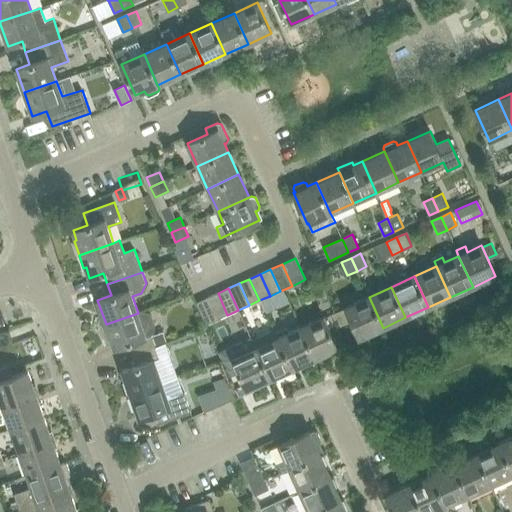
[(207,298),(217,320),(227,315),(218,293),(207,298)]
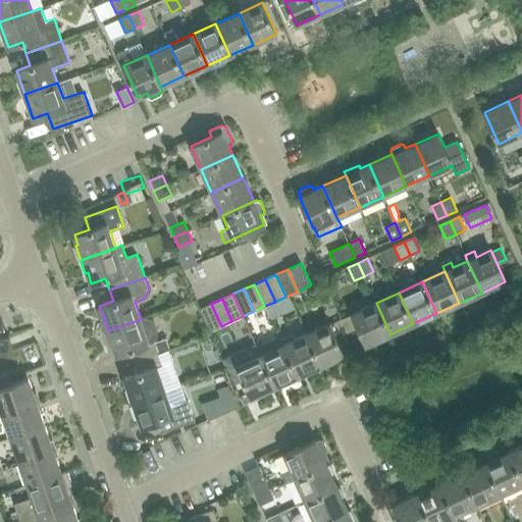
[(390,334),(376,303),(352,313),(353,314),(359,328),(366,345),(390,334)]
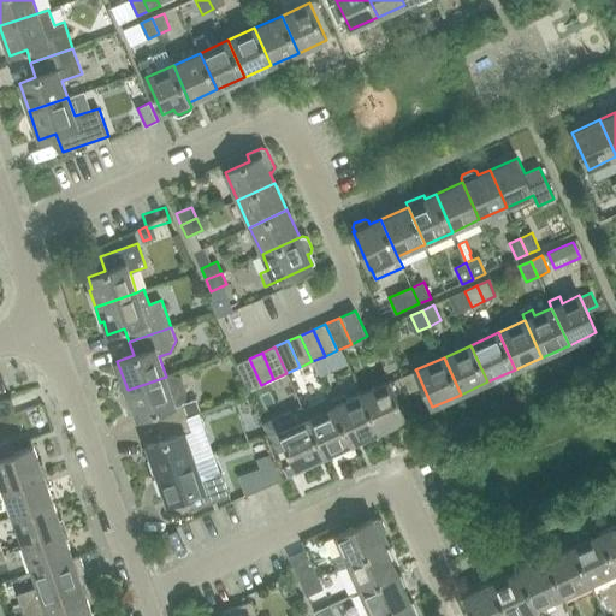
[(249,359),(236,365),(248,391),(261,385),(249,359)]
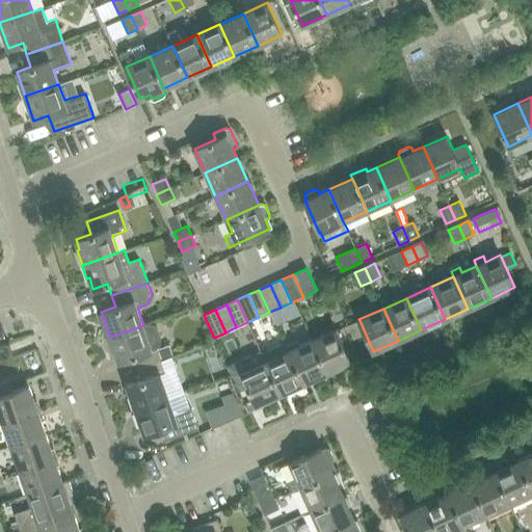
[(360,320),(348,325),(354,340),(366,335),(360,320)]
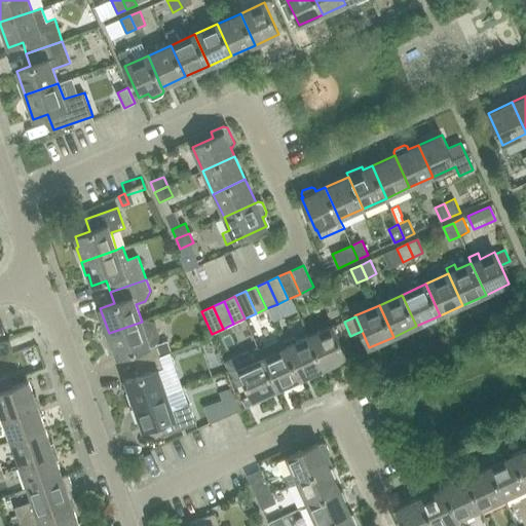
[(155,344),(155,343),(156,342),(157,341),(157,340),(158,338),(158,337),(158,336),(158,335),(158,334),(155,325),(154,323),(152,322),(150,321),(148,320),(147,320),(142,322),(109,333),(117,358),(132,352),(136,364),(159,355),(159,354),(155,344)]
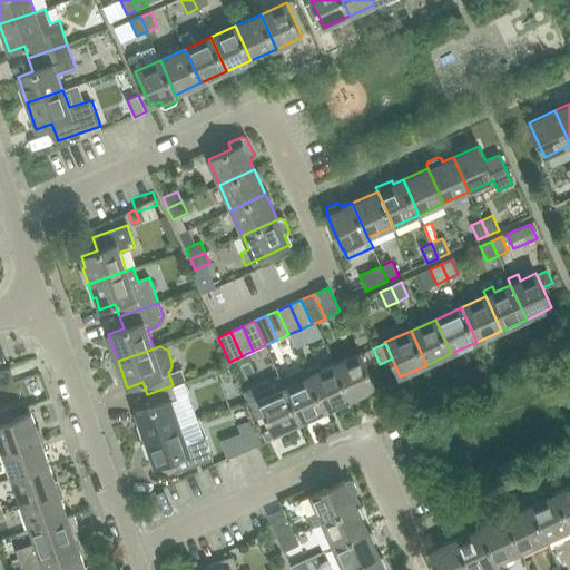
[(335,365),(351,400),(376,387),(361,353),(335,365)]
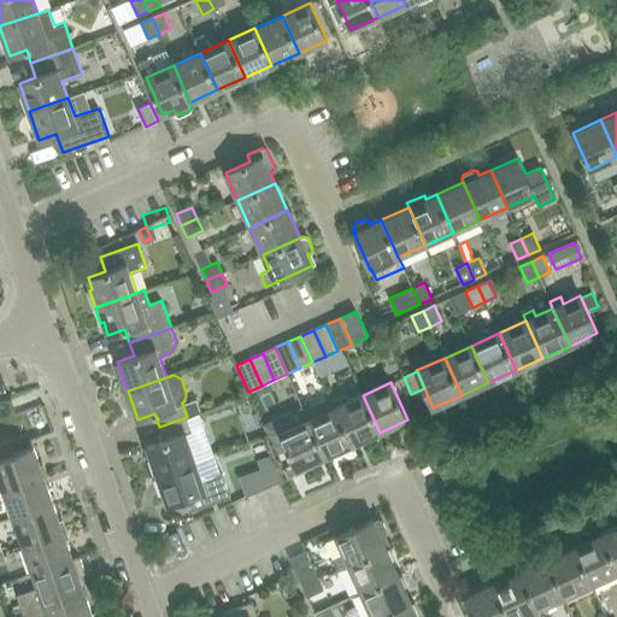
[(333,401),(352,445),(380,433),(363,395),(347,401),(345,395),(333,401)]
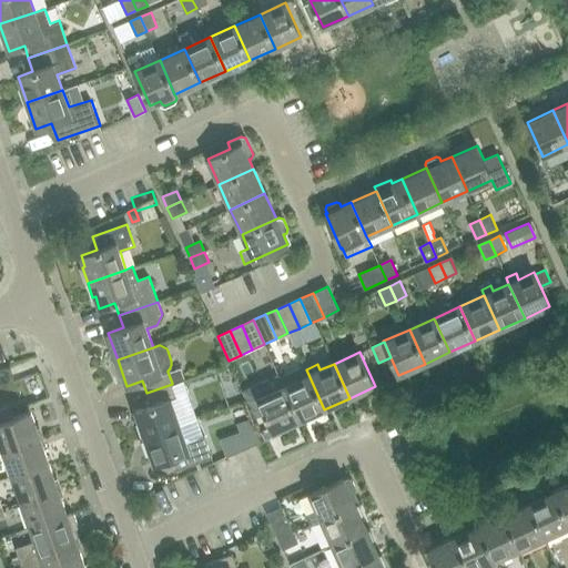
[(304,365),(280,376),(284,386),(300,421),(324,409),(306,369),(304,365)]
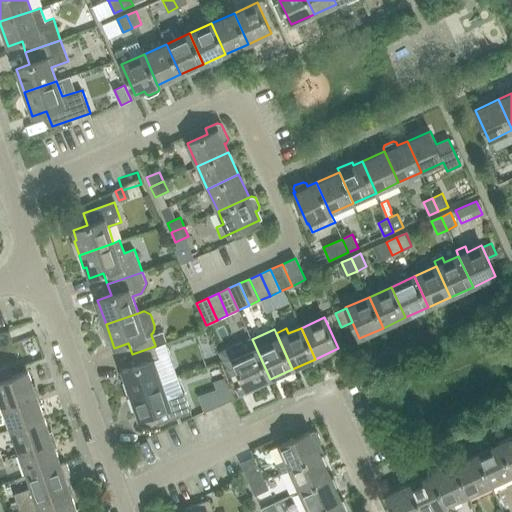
[(163,331),(151,335),(155,345),(166,342),(163,331)]
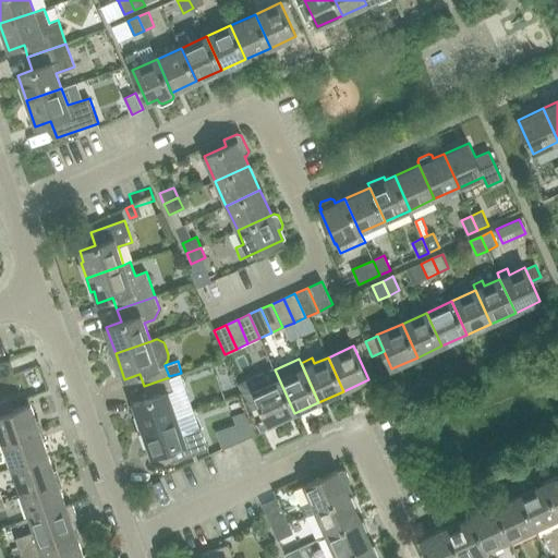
[(238,385),(249,411),(261,405),(269,425),(294,413),(279,379),(266,385),(261,374),(238,385)]
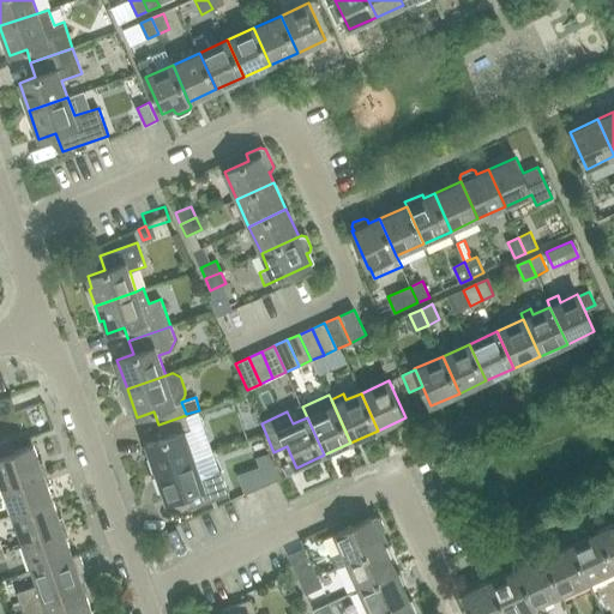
[(156,473),(196,459),(186,431),(191,429),(186,415),(158,425),(163,439),(146,444),(156,473)]
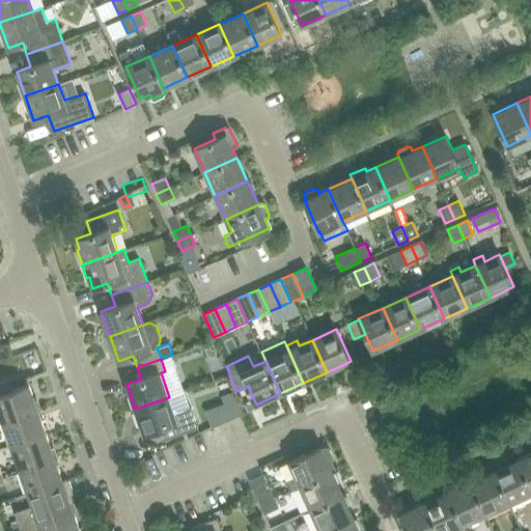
[(37,409),(29,385),(12,390),(8,381),(0,383),(0,413),(3,421),(37,409)]
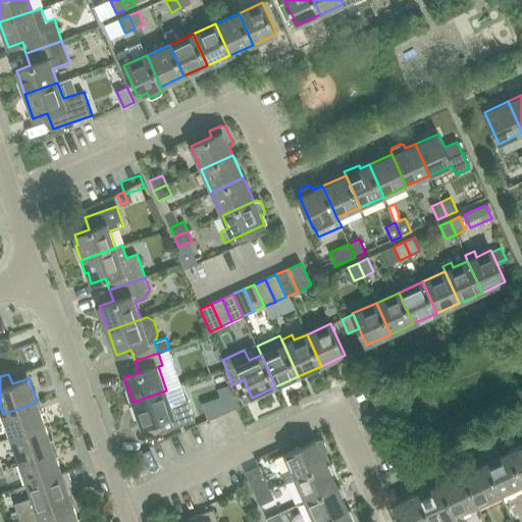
[(166,390),(133,402),(142,426),(156,421),(160,433),(196,421),(189,400),(171,406),(166,390)]
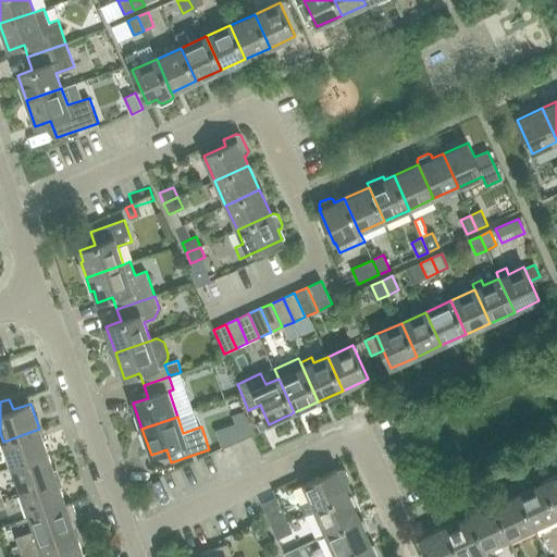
[(12,467),(48,455),(39,429),(3,442),(12,467)]
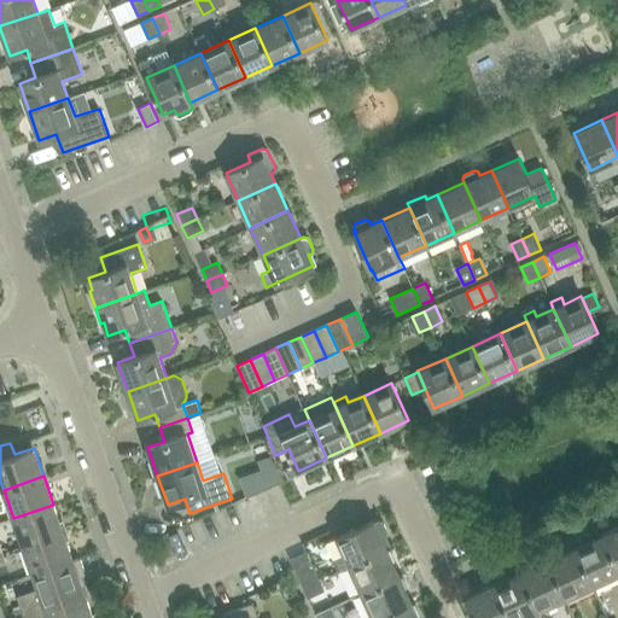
[(23,546),(64,532),(53,505),(13,518),(23,546)]
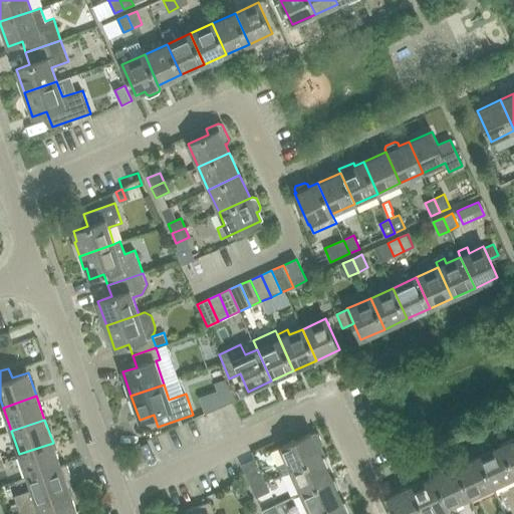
[(281,475),(291,471),(322,457),(317,447),(321,446),(322,442),(319,435),(315,433),(312,435),(311,433),(280,448),(287,462),(277,466),(281,475)]
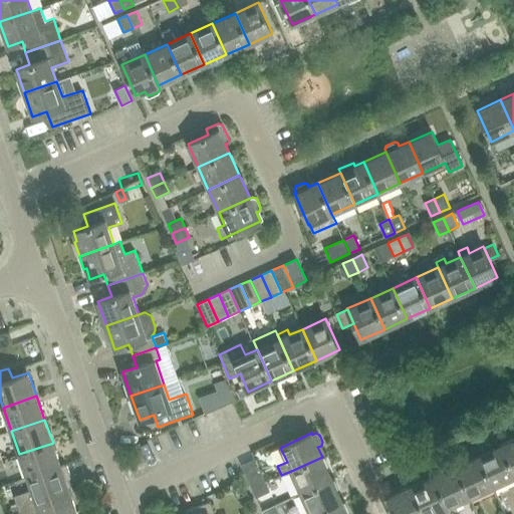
[(377,456),(396,447),(392,437),(373,446),(377,456)]
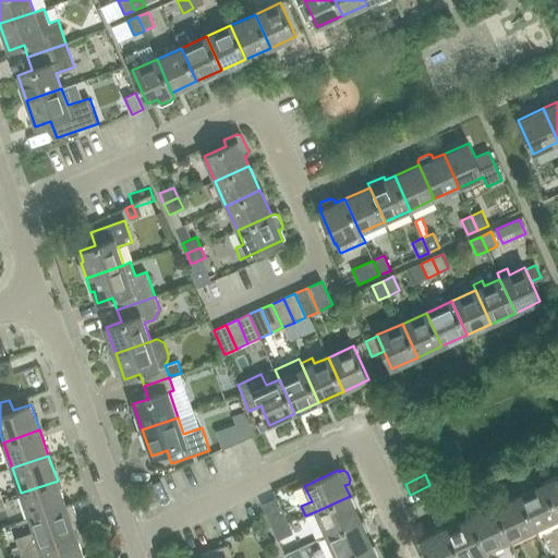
[(557,476),(545,483),(557,512),(557,476)]
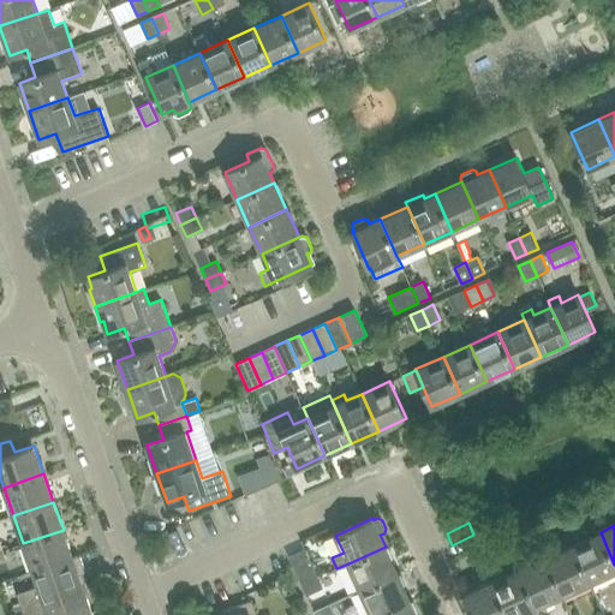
[(33,571),(73,557),(64,530),(23,543),(33,571)]
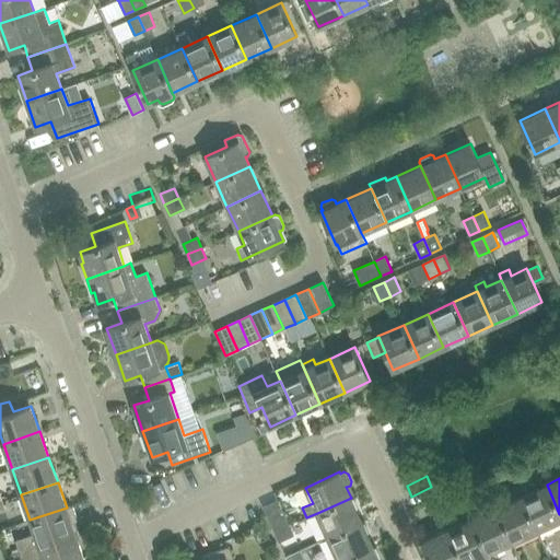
[(559,520),(559,514),(547,485),(522,497),(537,531),(559,520)]
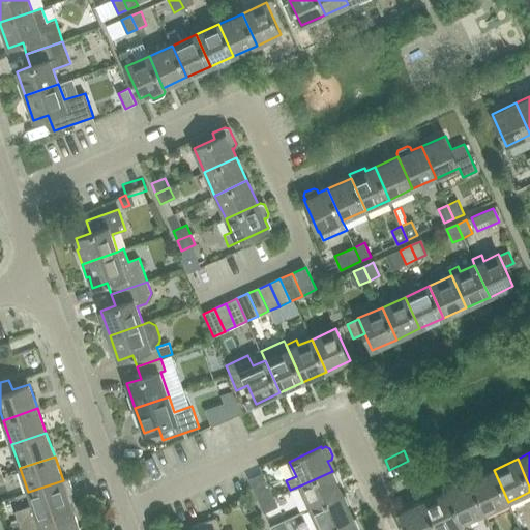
[(508,502),(494,470),(470,480),(486,512),(508,502)]
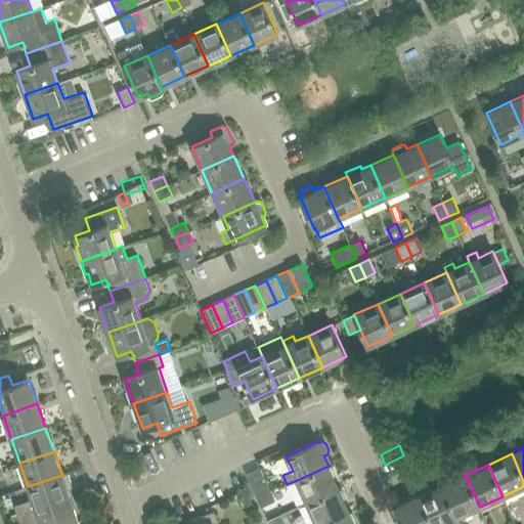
[(307,503),(339,488),(329,466),(297,480),(307,503)]
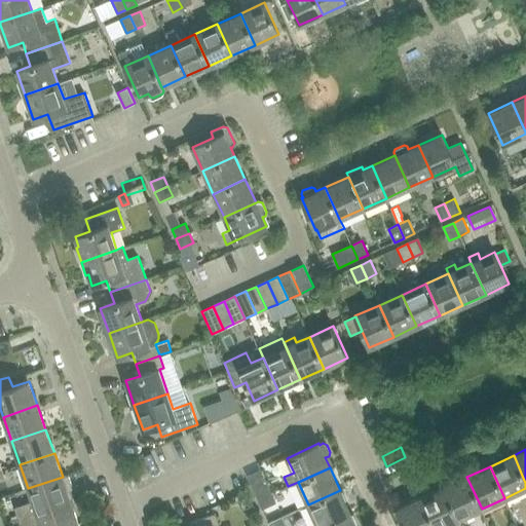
[(258,499),(271,493),(267,483),(261,468),(248,475),(258,499)]
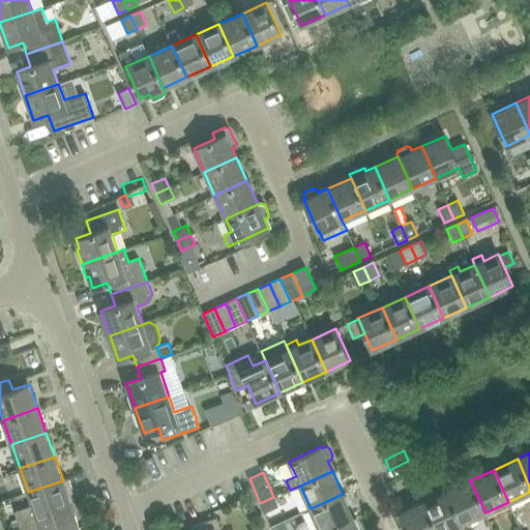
[(36,516),(71,504),(63,480),(28,492),(36,516)]
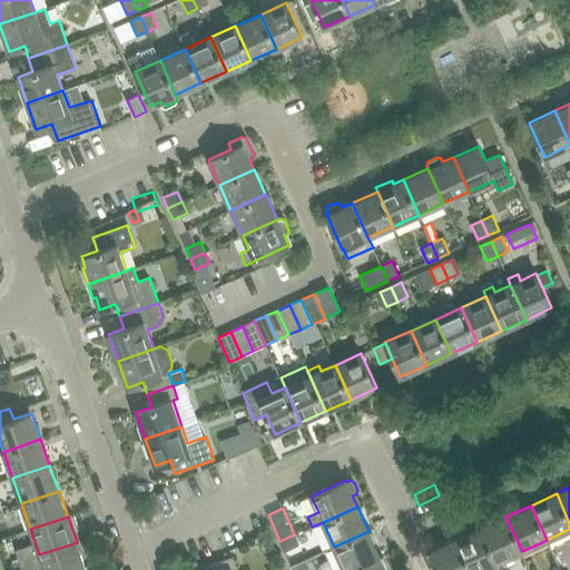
[(522,551),(505,517),(481,528),(497,562),(522,551)]
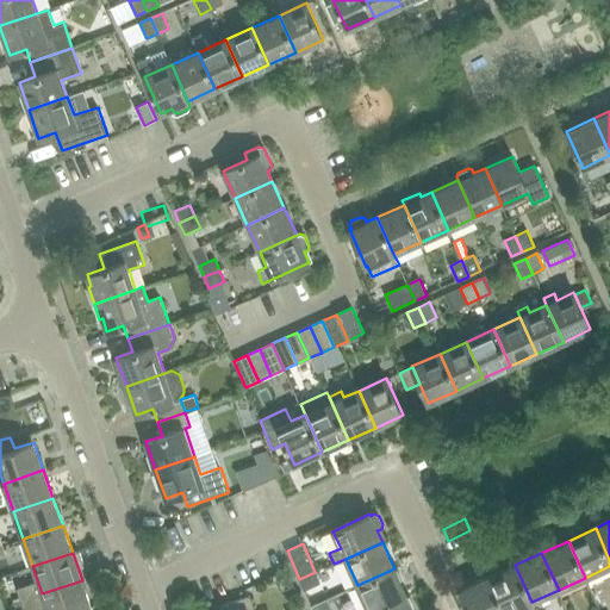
[(512,609),(531,602),(515,565),(487,577),(502,609),(512,609)]
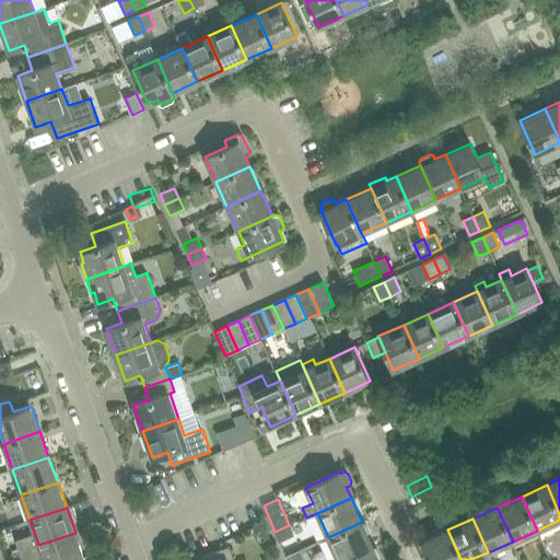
[(338,559),(343,559),(373,547),(362,522),(328,537),(338,559)]
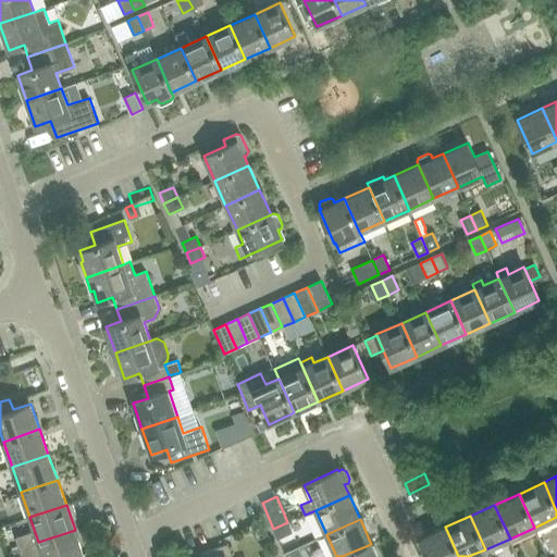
[(287,522),(273,529),(277,539),(292,532),(287,522)]
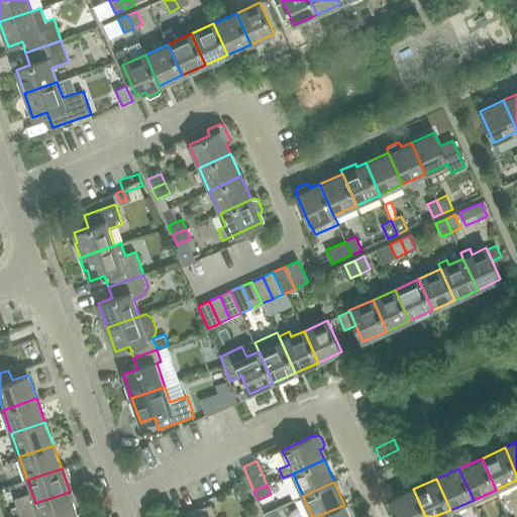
[(425,516),(413,489),(390,500),(397,516),(425,516)]
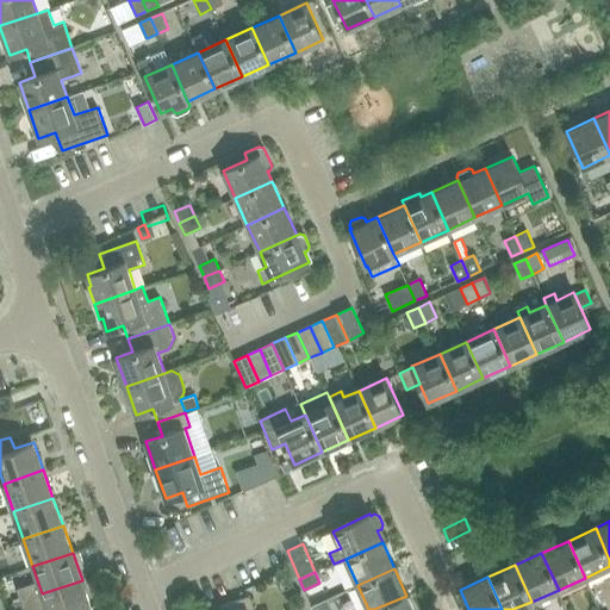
[(48,609),(82,609),(92,608),(82,580),(42,593),(48,609)]
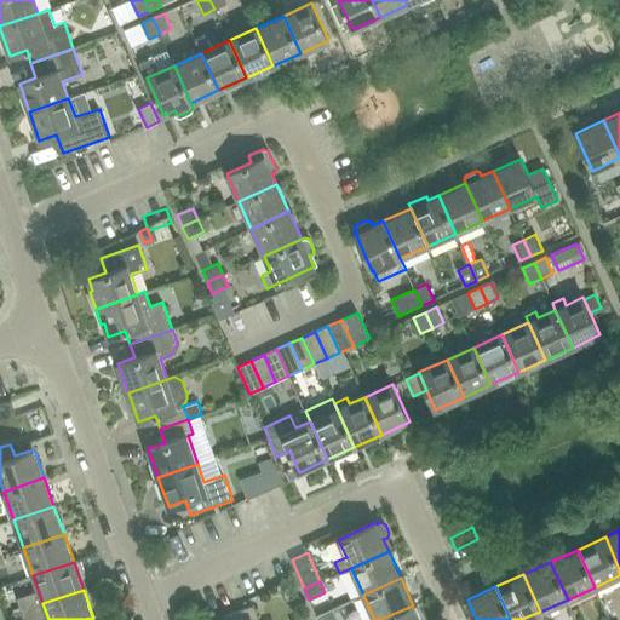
[(6,616),(22,610),(18,600),(3,606),(6,616)]
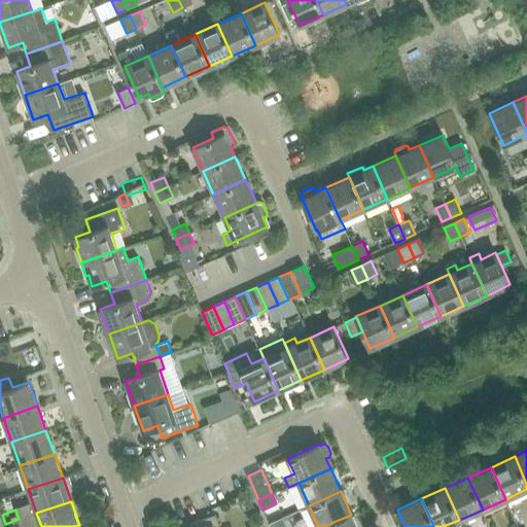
[(220,526),(216,514),(192,522),(194,526),(220,526)]
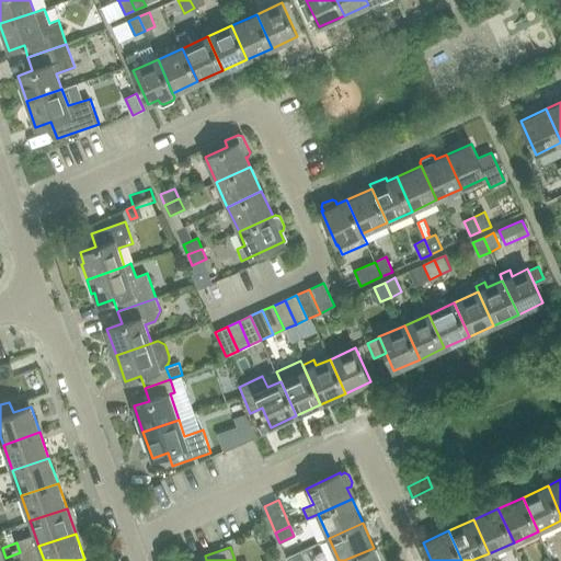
[(380,560),(374,548),(344,560),(380,560)]
